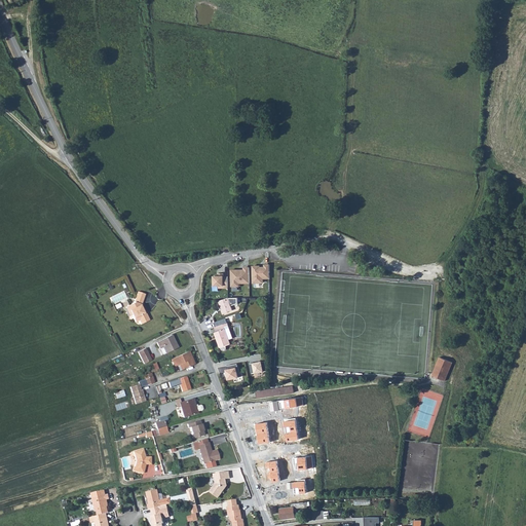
[(262,265),(253,265),(253,284),(264,284),(264,278),(270,278),(270,264),(265,264),(265,266),(262,266),(262,265)]
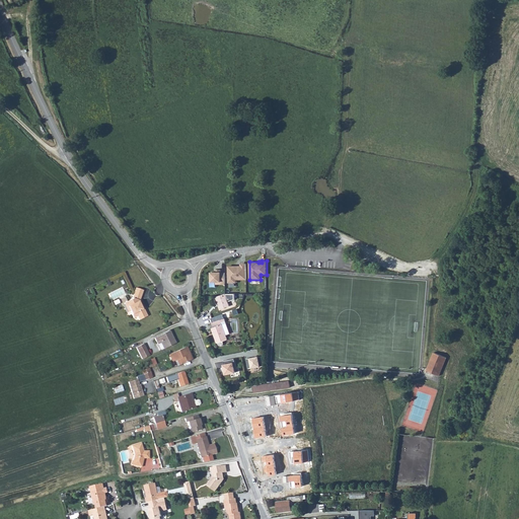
[(247,263),(241,263),(241,266),(229,266),(229,283),(237,283),(237,280),(247,280),(247,263)]
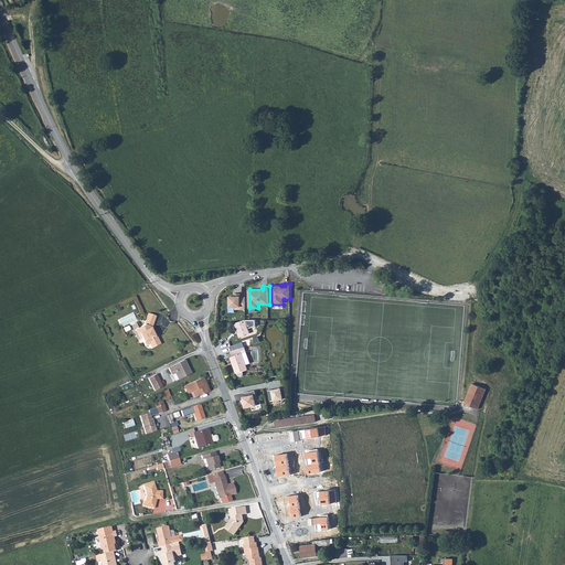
[(235,295),(231,295),(231,306),(236,306),(236,309),(246,309),(246,296),(240,296),(240,294),(235,294),(235,295)]
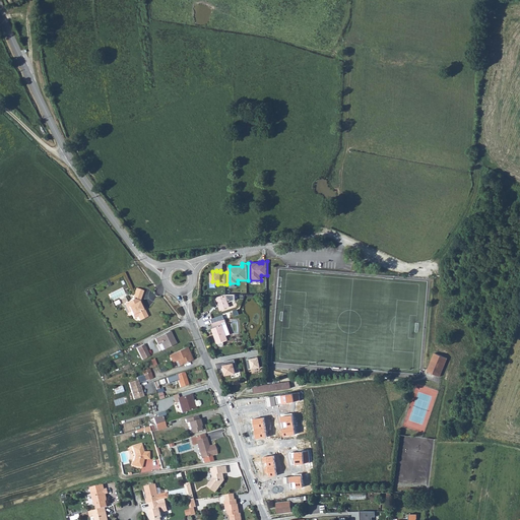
[(132,300),(124,304),(129,313),(130,312),(133,319),(137,317),(139,321),(147,317),(139,301),(143,290),(136,288),(132,300)]
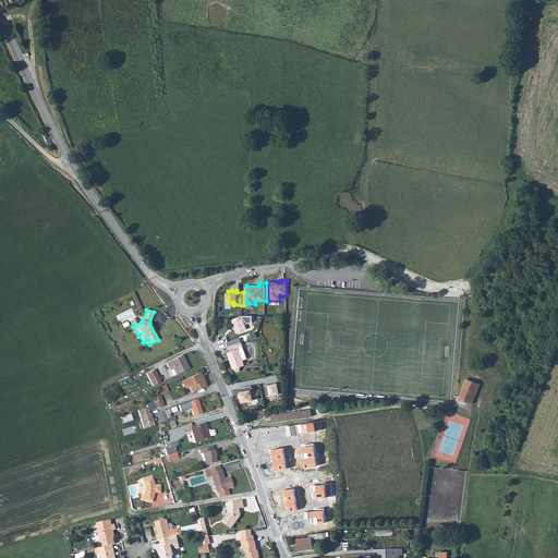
[(242,316),(232,319),(232,320),(231,320),(231,322),(231,323),(232,324),(233,323),(238,332),(246,329),(242,316)]
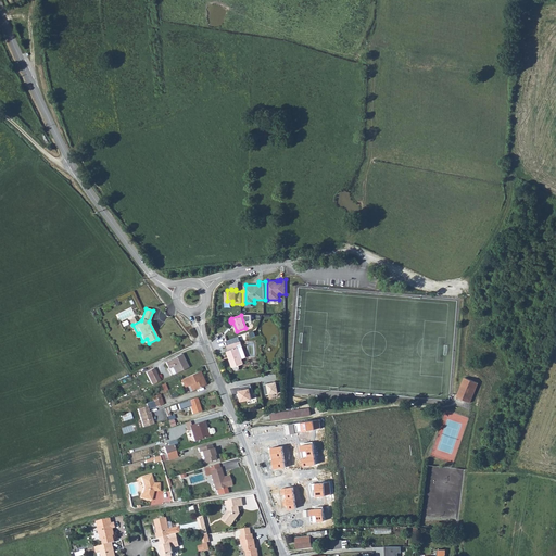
[(242,359),(247,357),(241,342),(227,346),(228,351),(227,352),(232,367),(234,367),(234,368),(235,369),(235,370),(236,370),(237,370),(238,370),(239,369),(239,368),(239,367),(239,366),(243,364),(242,359)]
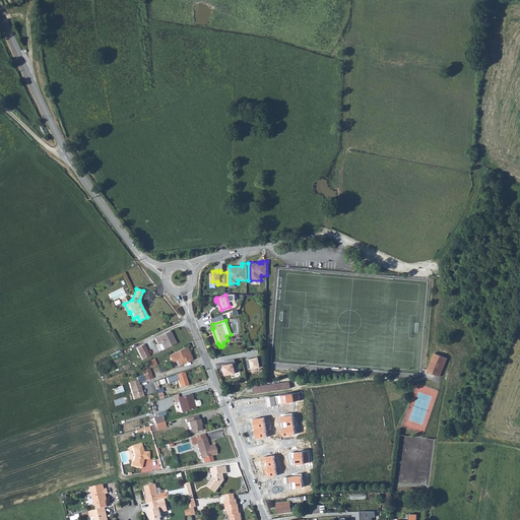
[(170,331),(154,338),(158,345),(160,343),(164,349),(176,343),(170,331)]
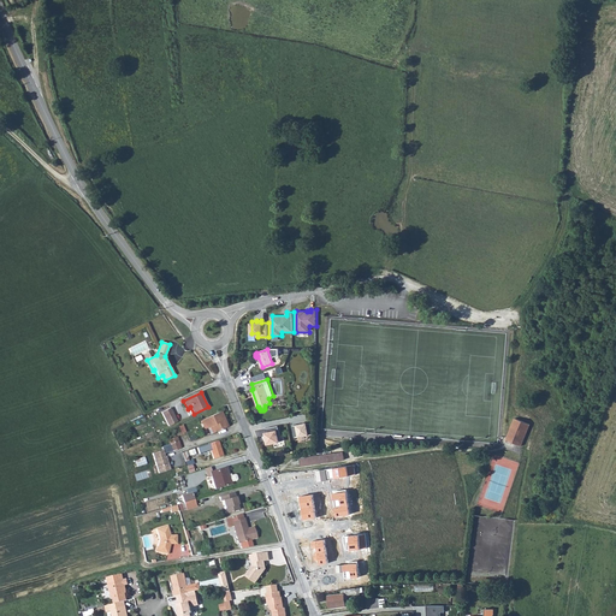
[(170,408),(161,413),(169,426),(177,422),(170,408)]
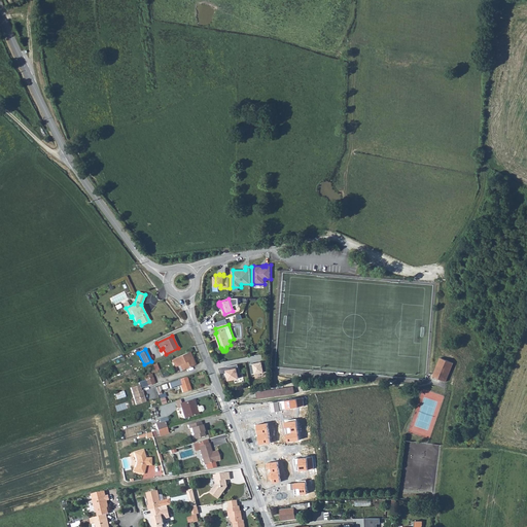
[(175,367),(181,364),(184,370),(194,365),(190,358),(191,358),(189,352),(172,360),(175,367)]
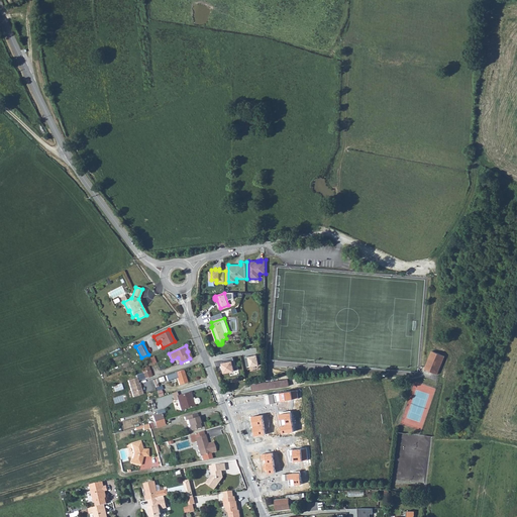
[(432,351),(425,370),(437,375),(444,356),(432,351)]
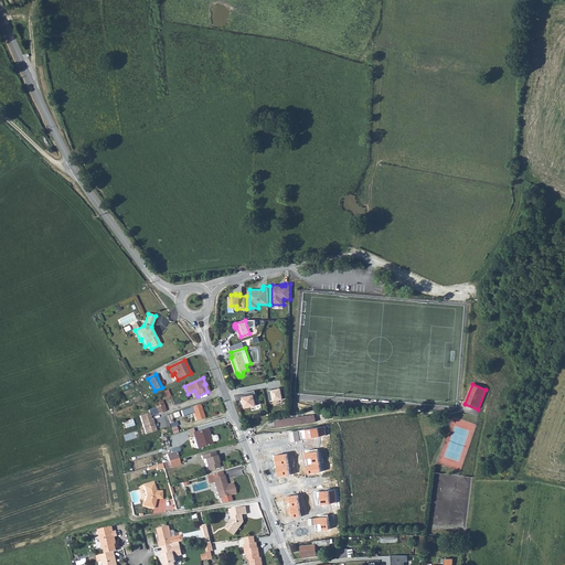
[(285,387),(269,391),(272,402),(287,398),(285,387)]
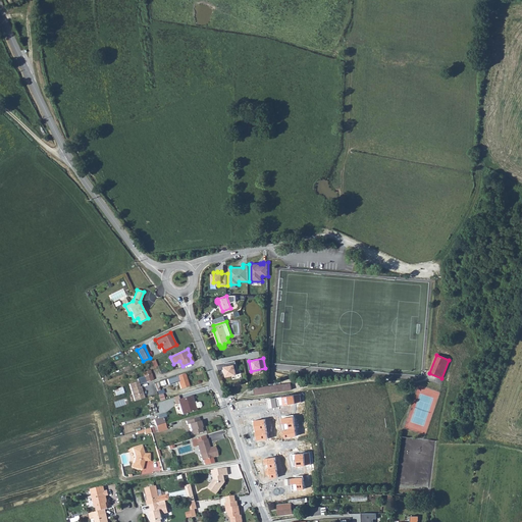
[(236,361),(224,364),(225,367),(223,367),(226,378),(231,377),(232,380),(243,378),(242,375),(237,376),(235,365),(237,364),(236,361)]
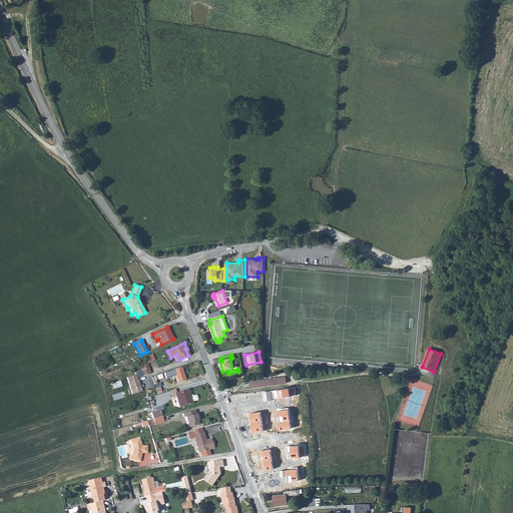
[(181,367),(173,370),(177,382),(185,380),(181,367)]
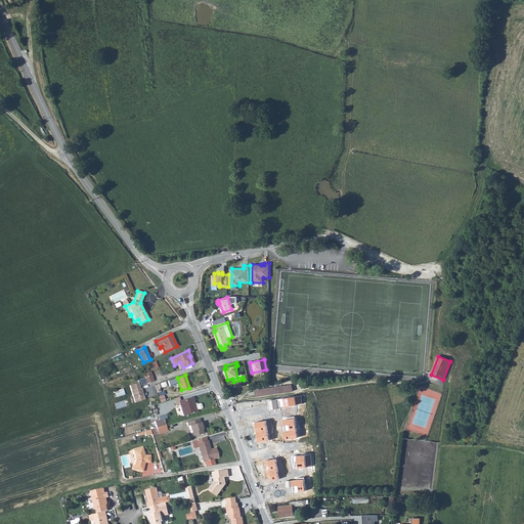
[(151,376),(144,378),(146,384),(154,382),(151,376)]
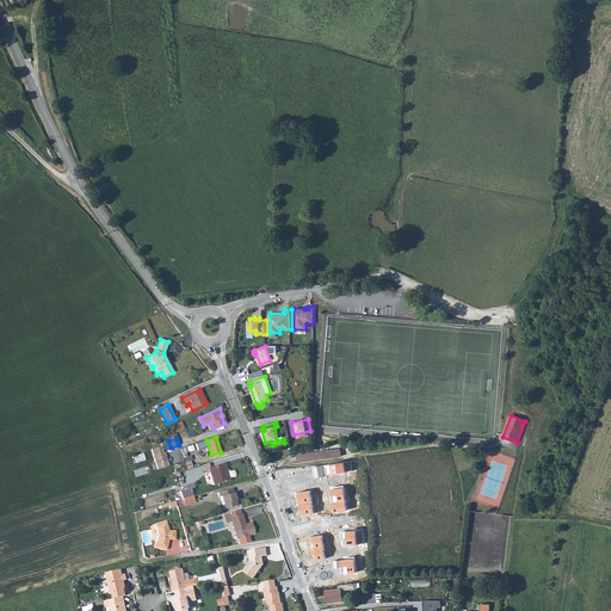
[(150,450),(158,469),(168,466),(165,452),(164,454),(161,446),(150,450)]
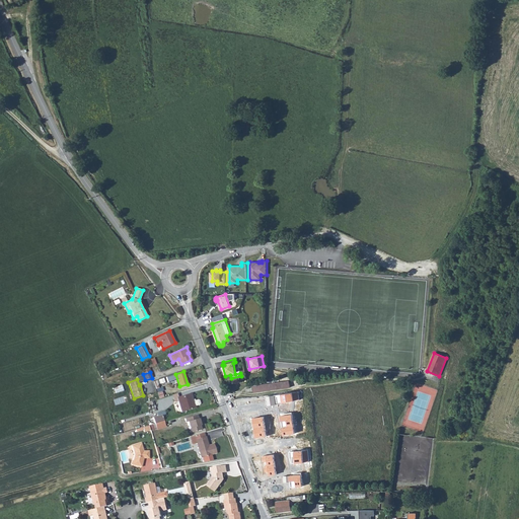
[(289,381),(262,385),(263,391),(290,387),(289,381)]
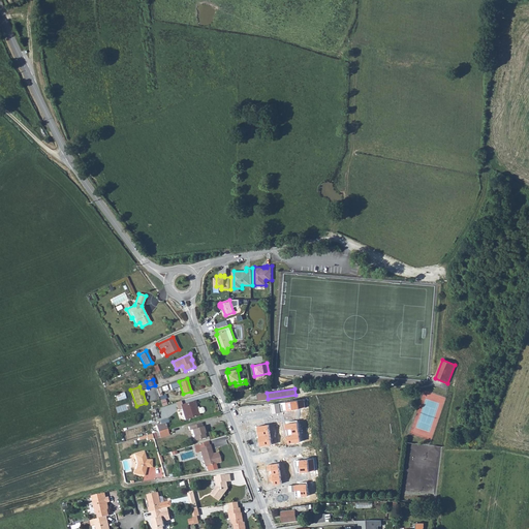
[(124,393),(116,395),(118,401),(126,398),(124,393)]
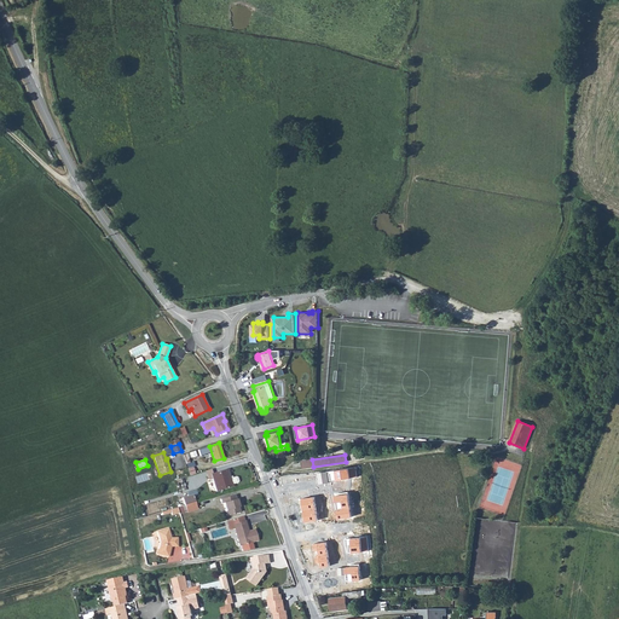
[(356,468),(317,474),(318,485),(328,484),(328,481),(357,478),(356,468)]
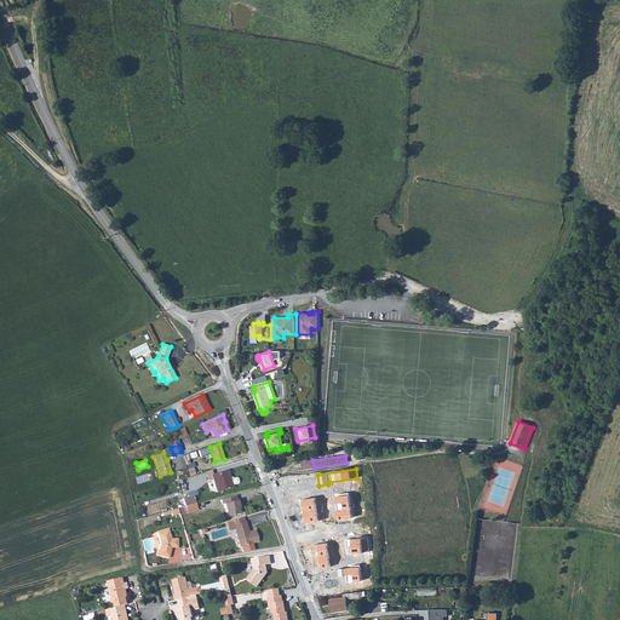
[(239,482),(237,478),(236,477),(233,478),(231,477),(230,478),(228,470),(211,475),(211,476),(207,476),(208,481),(212,480),(216,492),(233,487),(233,486),(237,483),(239,482)]
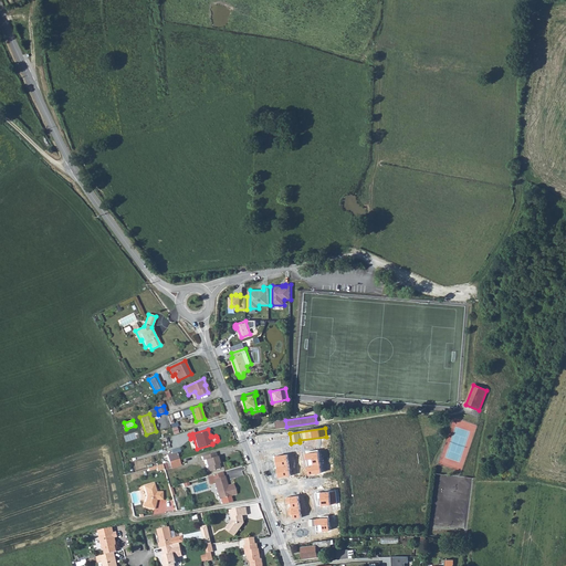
[(320,450),(306,452),(308,475),(322,472),(320,450)]
